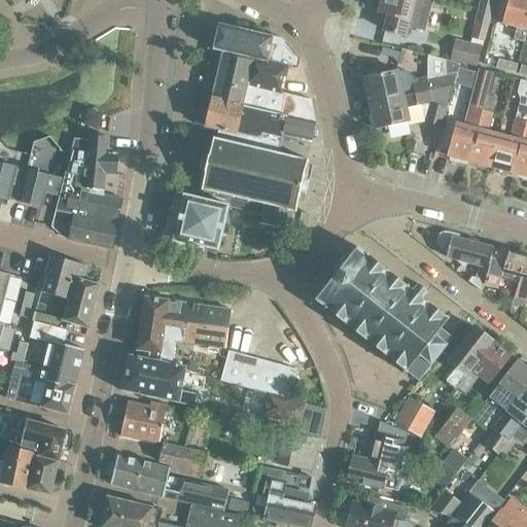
[(380,0),(380,2),(383,3),(380,13),(389,16),(385,32),(405,36),(408,27),(424,32),(429,14),(431,0),(380,0)]
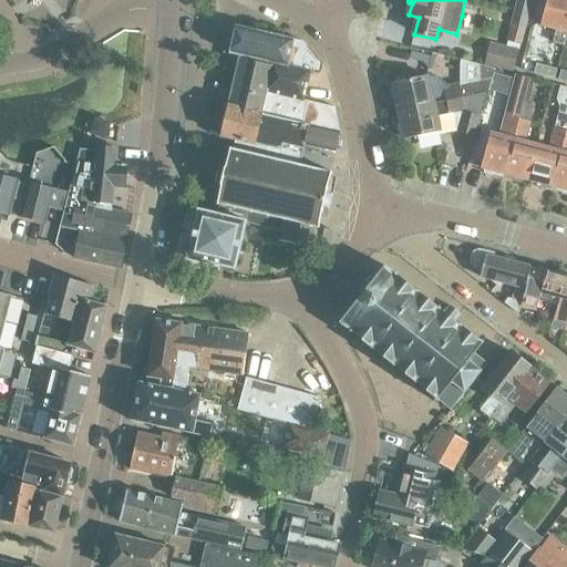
[(525,0),(517,0),(515,12),(528,16),(533,2),(525,0)]
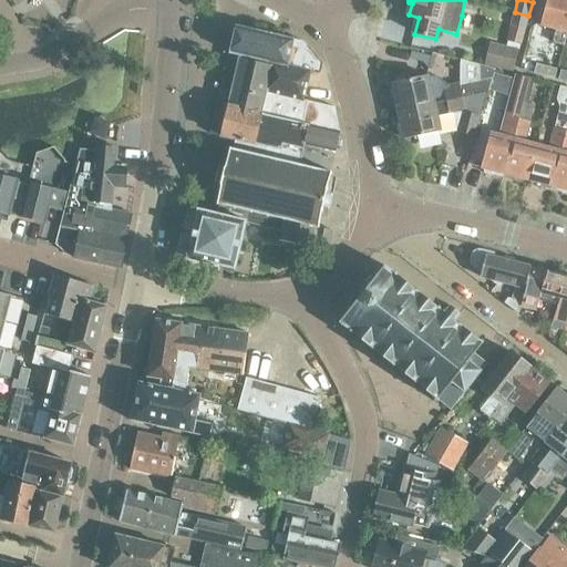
[(564,45),(566,33),(566,0),(548,0),(542,27),(556,30),(553,43),(564,45)]
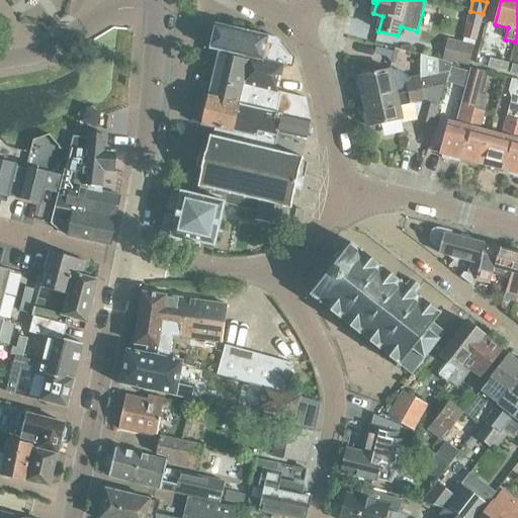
[(483,14),(470,11),(463,37),(477,40),(483,14)]
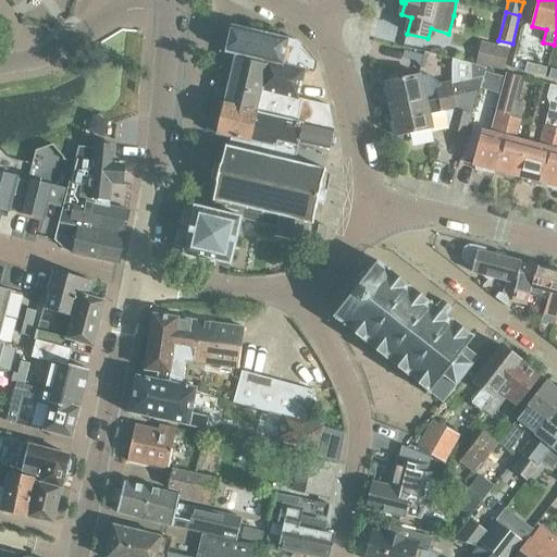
[(227,53),(226,54),(305,72),(305,70),(314,72),(317,62),(299,40),(233,26),(226,53),(227,53)]
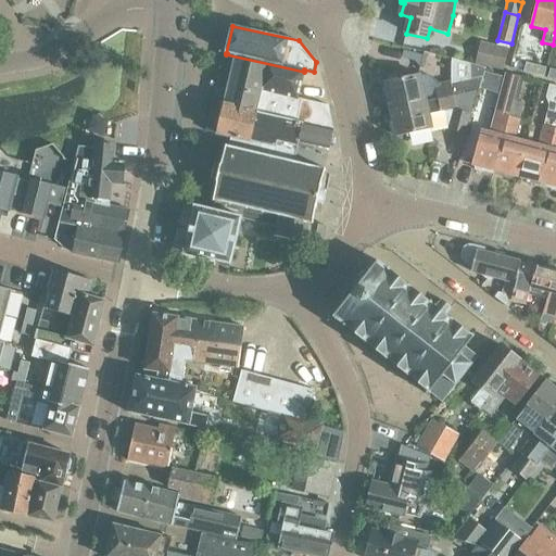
[(481,42),(476,64),(502,71),(508,49),(481,42)]
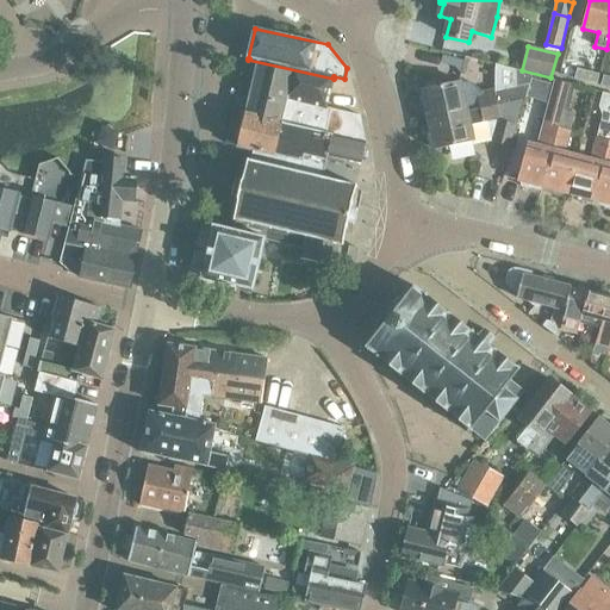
[(248,60),(241,92),(285,103),(282,114),(286,116),(285,123),(332,134),(332,135),(366,142),(361,116),(327,107),(334,79),(248,60)]
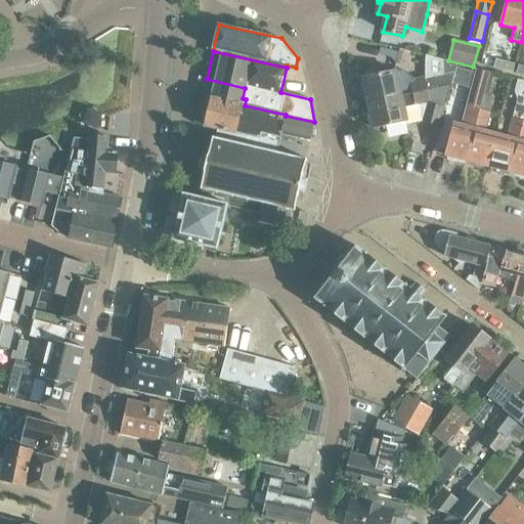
[(369,103),(450,86),(451,86),(457,64),(444,60),(444,61),(426,56),(426,79),(415,81),(412,77),(408,73),(405,71),(400,71),(396,72),(395,71),(377,75),(374,72),(368,73),(367,77),(363,78),(364,81),(361,85),(362,90),(366,92),(369,103)]
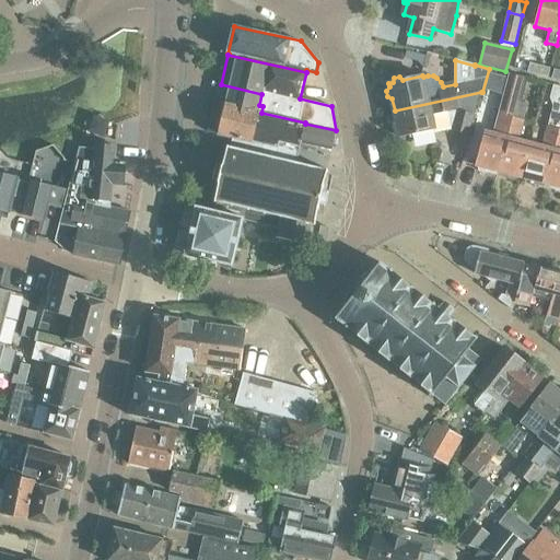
[(531,63),(528,73),(548,79),(551,69),(531,63)]
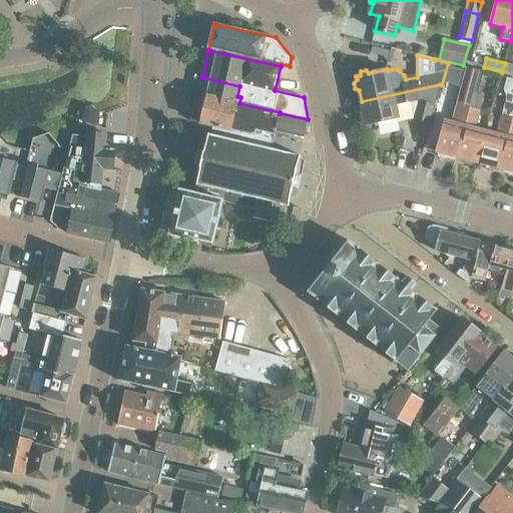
[(448,155),(457,157),(473,92),(479,71),(467,68),(453,123),(444,120),(435,152),(438,153),(439,157),(445,158),(448,155)]
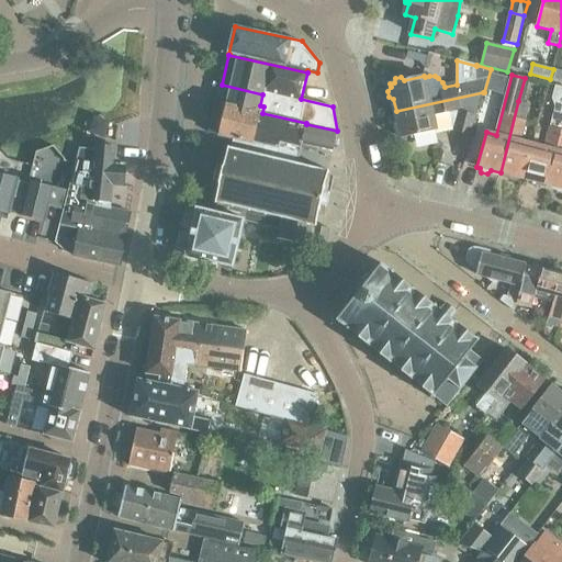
[(306,123),(262,113),(263,107),(260,105),(262,94),(222,85),(211,133),(233,138),(233,139),(278,149),(280,142),(301,147),(302,144),(333,150),(337,131),(306,124),(306,123)]
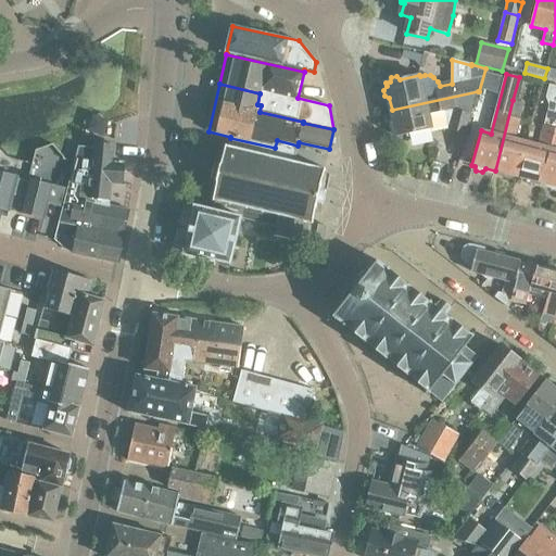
[(532,180),(541,182),(555,126),(555,87),(550,86),(545,98),(550,105),(539,146),(527,142),(518,177),(521,178),(522,181),(529,184),(532,180)]
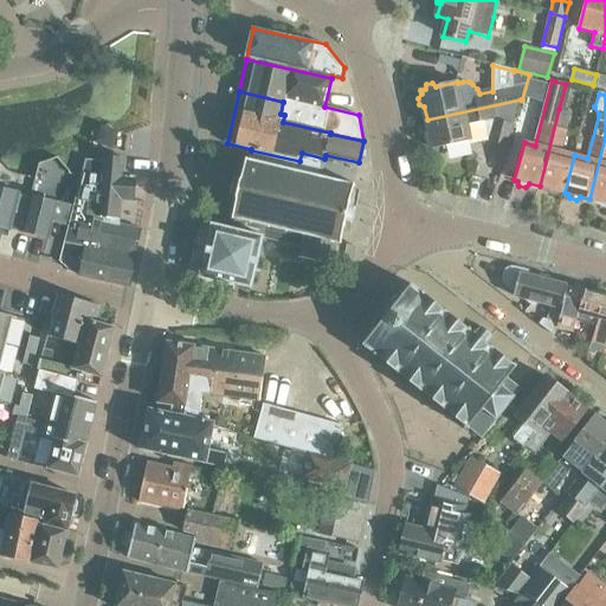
[(521,100),(427,120),(433,149),(471,141),(489,141),(508,146),(521,100)]
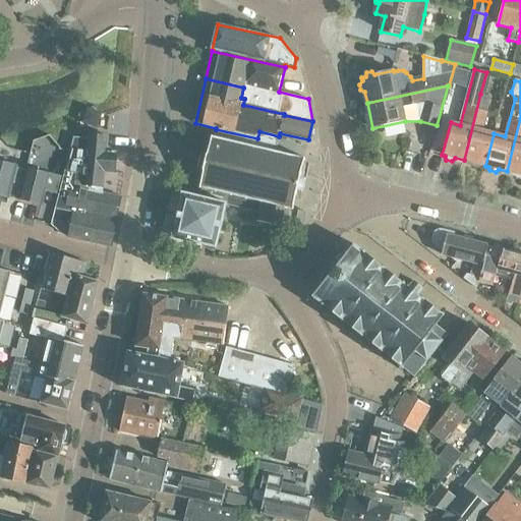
[(481,165),(485,166),(494,133),(482,130),(487,112),(491,97),(480,94),(464,160),(472,162),(472,166),(479,168),(481,165)]
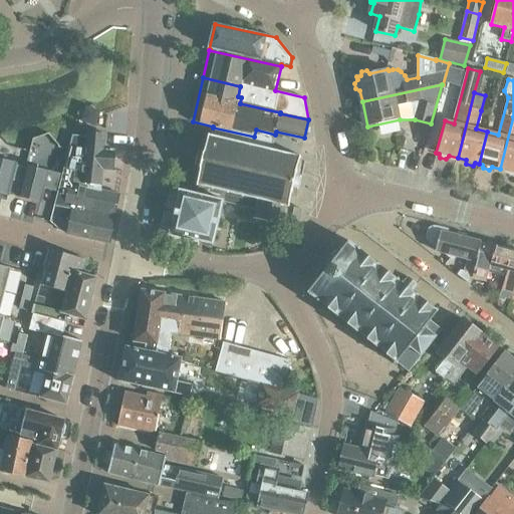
[(513,116),(500,169),(508,172),(509,175),(513,176),(513,116)]
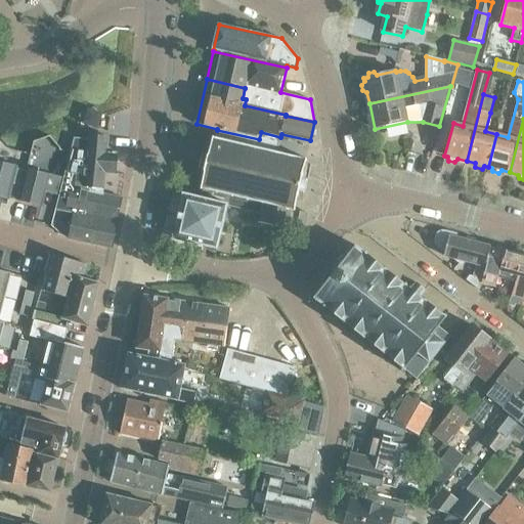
[(201,189),(203,189),(201,198),(209,199),(211,191),(229,195),(263,204),(258,222),(289,229),(290,228),(303,231),(307,213),(295,210),(296,209),(295,209),(298,195),(299,195),(303,174),(306,162),(307,162),(307,159),(305,158),(304,159),(291,156),(291,155),(290,155),(290,156),(277,153),(280,137),(261,132),(259,139),(217,130),(216,138),(215,138),(215,137),(213,137),(212,137),(212,139),(213,139),(210,153),(209,153),(209,155),(208,155),(208,156),(204,155),(200,169),(205,170),(204,171),(205,171),(204,173),(205,173),(202,186),(201,186),(201,188),(202,188),(201,189)]
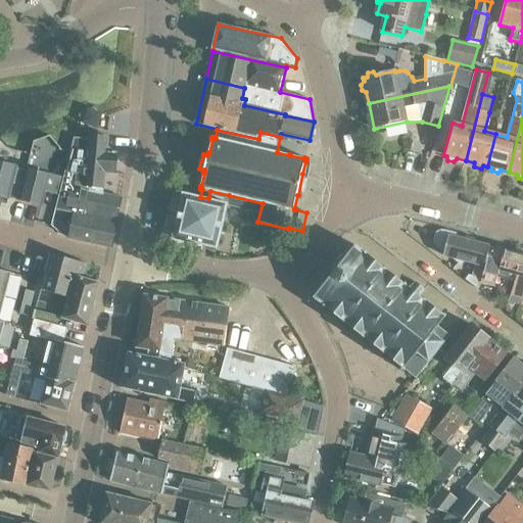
[(73,214),(117,223),(122,197),(103,194),(105,174),(115,174),(116,153),(107,153),(109,138),(87,135),(86,139),(74,138),(55,210),(73,214)]
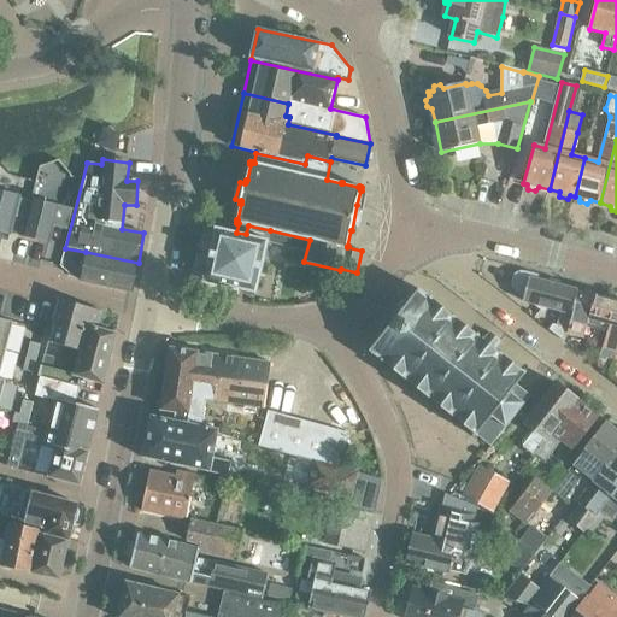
[(0,242),(1,236),(10,239),(15,217),(27,219),(31,201),(19,198),(21,195),(0,191),(0,242)]
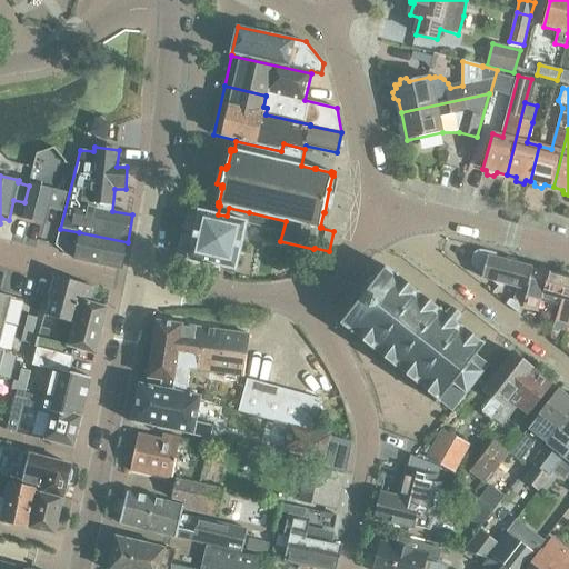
[(55,190),(31,183),(29,183),(29,186),(25,202),(20,218),(46,225),(55,190)]
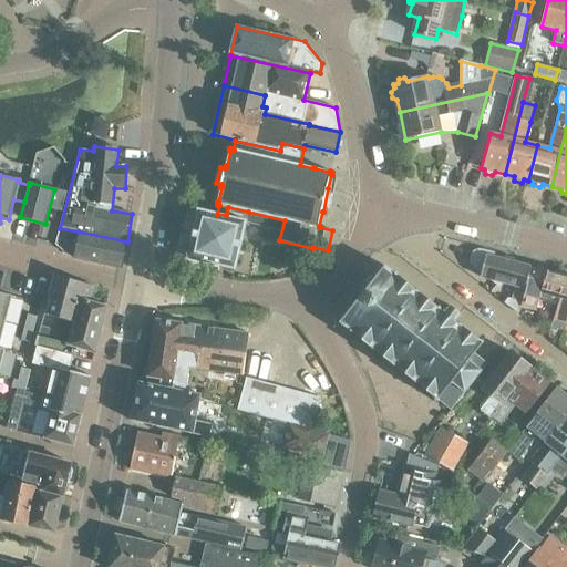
[(228,207),(226,215),(217,214),(216,214),(215,214),(200,210),(198,209),(197,212),(198,212),(194,227),(194,229),(192,238),(191,240),(192,240),(188,256),(187,256),(187,258),(189,258),(205,261),(204,263),(207,263),(216,264),(216,265),(218,265),(234,268),(233,269),(236,269),(236,267),(239,251),(240,249),(239,249),(241,240),(243,238),(246,223),(247,220),(246,220),(248,212),(228,207)]
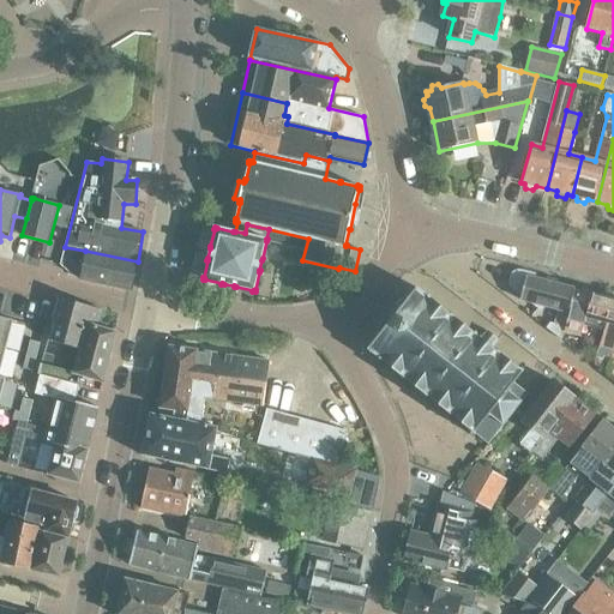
[(138,262),(85,251),(80,280),(131,290),(138,262)]
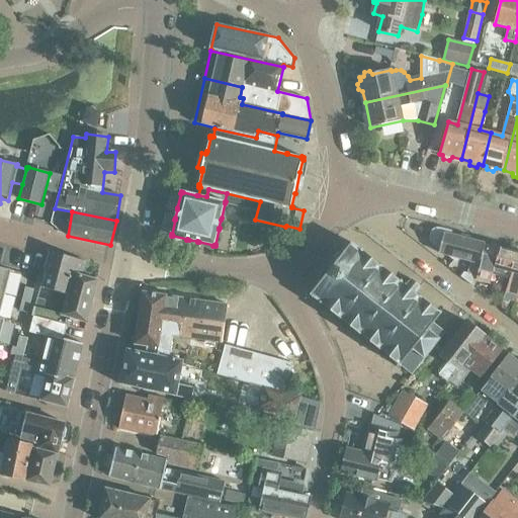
[(479,263),(484,244),(450,235),(451,232),(439,229),(438,229),(437,229),(436,229),(434,229),(432,230),(431,231),(429,233),(428,234),(428,236),(428,238),(428,240),(428,241),(429,243),(430,245),(431,246),(439,251),(438,255),(448,256),(457,262),(460,258),(479,263)]
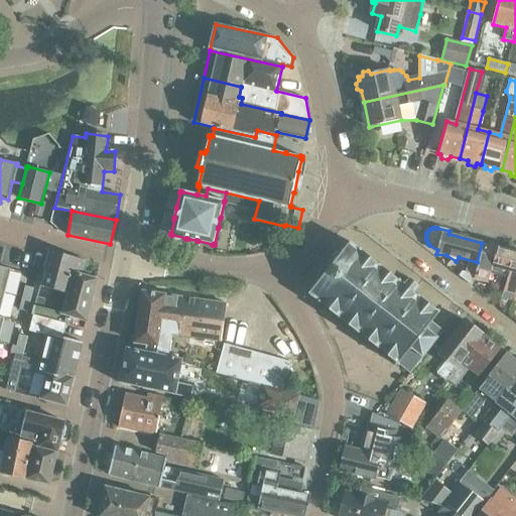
[(359,249),(350,242),(308,294),(318,301),(317,302),(318,304),(320,303),(338,316),(337,318),(339,319),(340,318),(357,333),(356,334),(358,336),(359,334),(377,348),(376,349),(378,351),(379,349),(396,363),(395,364),(397,366),(398,364),(410,373),(434,343),(443,332),(431,321),(440,310),(438,309),(437,310),(419,297),(420,295),(418,294),(417,295),(414,292),(419,286),(409,278),(404,284),(400,281),(401,280),(399,278),(398,280),(381,266),(382,265),(380,263),(379,265),(361,251),(362,250),(360,248),(359,249)]
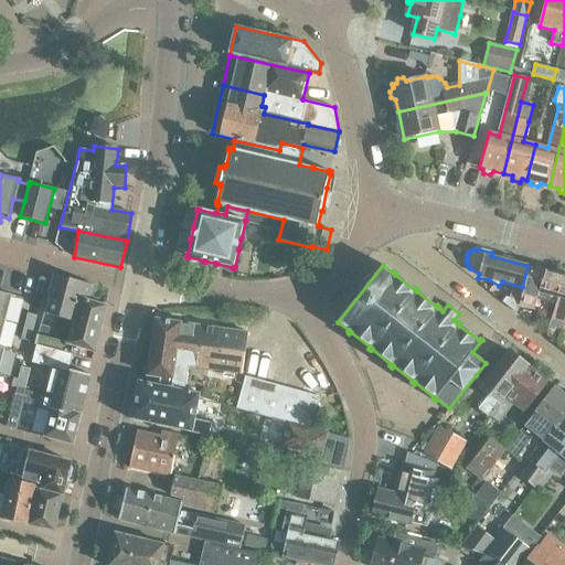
[(564,275),(557,274),(528,266),(522,287),(523,288),(520,301),(519,305),(534,309),(539,291),(558,297),(547,337),(560,340),(564,321),(564,275)]
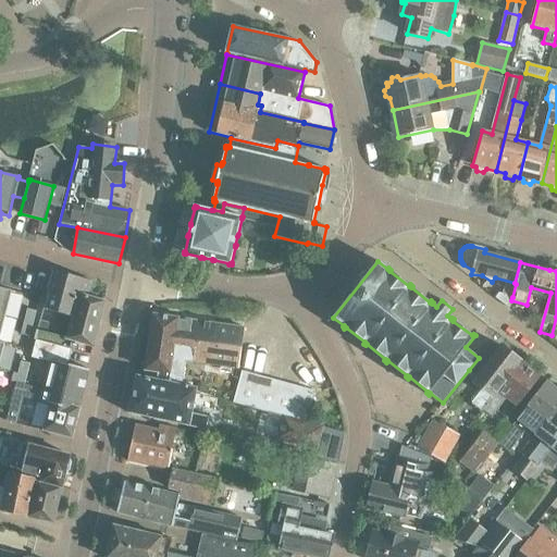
[(47,311),(74,318),(81,293),(89,296),(93,282),(56,272),(50,293),(51,293),(47,311)]
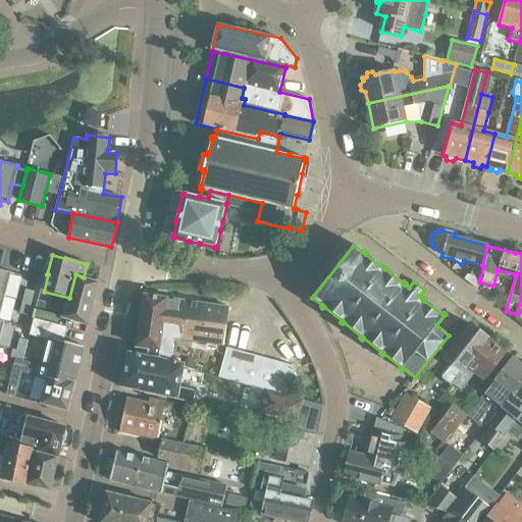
[(0,296),(5,298),(11,272),(0,269),(0,296)]
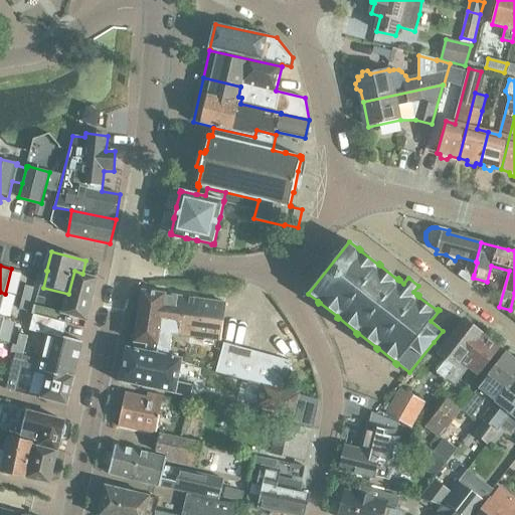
[(62,314),(63,314),(87,321),(97,278),(82,274),(74,271),(68,294),(62,314)]
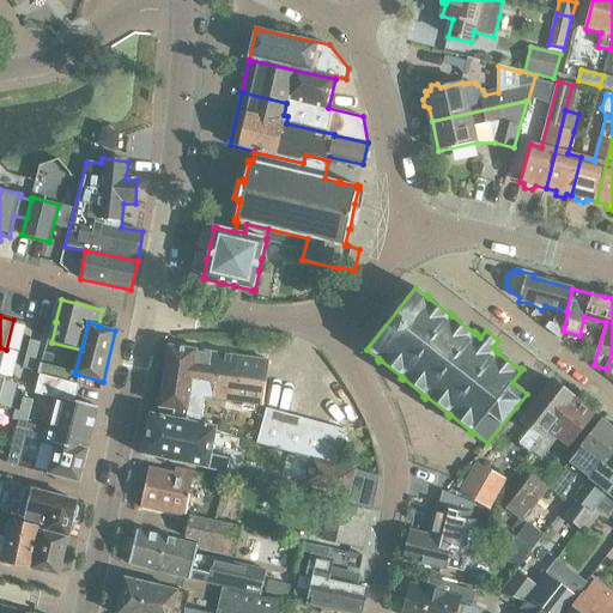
[(560,343),(563,331),(564,327),(551,323),(546,331),(560,343)]
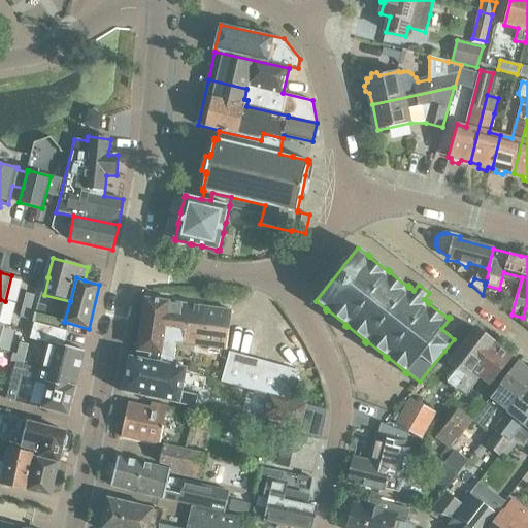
[(26,293),(23,305),(31,307),(34,295),(26,293)]
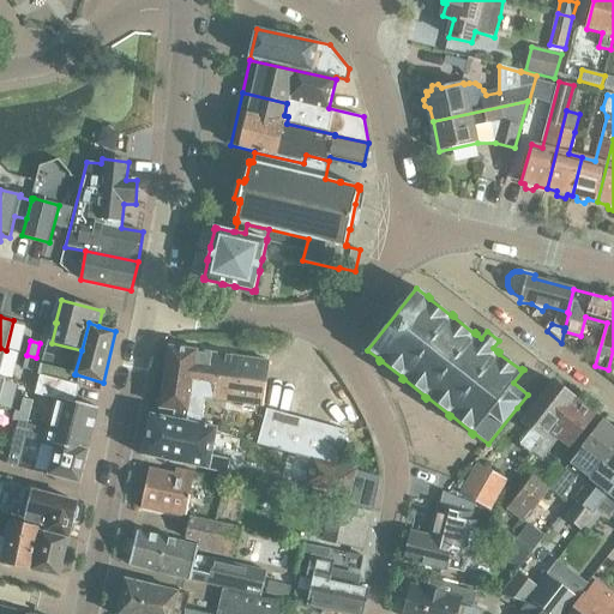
[(162,409),(161,416),(202,425),(205,397),(215,398),(263,405),(269,361),(169,347),(161,408),(162,409)]
